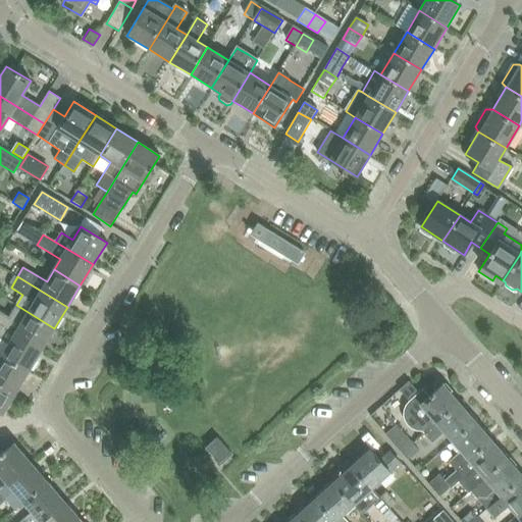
[(0,324),(41,350),(54,328),(16,305),(8,317),(0,312),(0,324)]
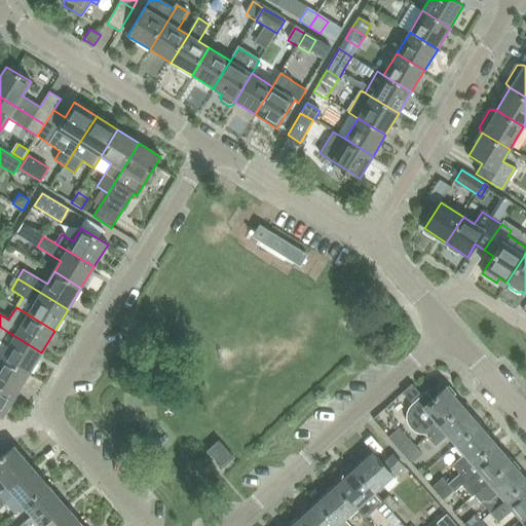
[(0,340),(8,346),(1,358),(28,374),(41,352),(0,327),(0,340)]
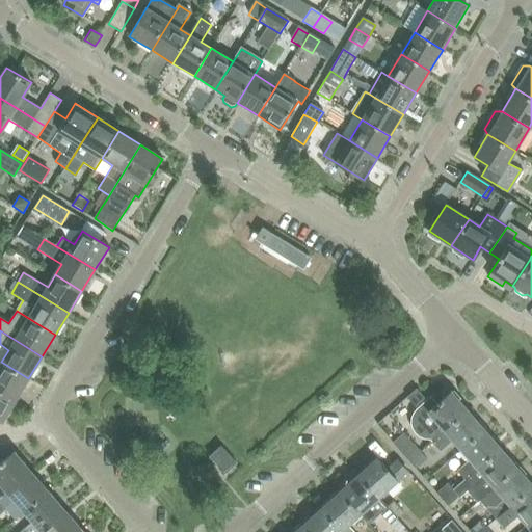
[(0,391),(15,400),(28,378),(1,362),(0,364),(0,391)]
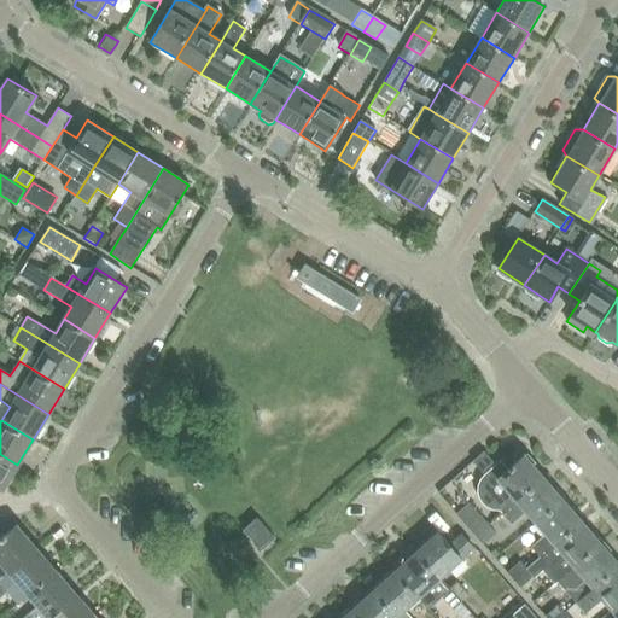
[(0,490),(1,490),(17,465),(0,454),(0,490)]
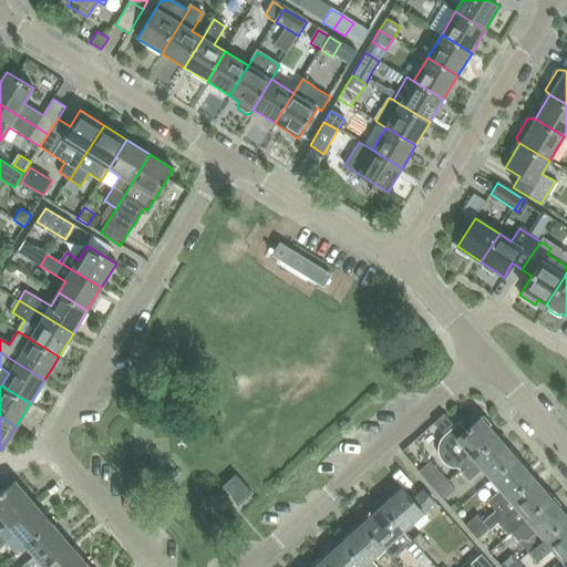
[(461,472),(500,439),(482,419),(466,431),(460,424),(445,436),(447,439),(445,442),(444,443),(443,444),(443,446),(442,449),(442,451),(442,452),(442,454),(443,455),(443,456),(444,457),(445,460),(446,461),(449,463),(450,464),(453,465),(455,465),(461,472)]
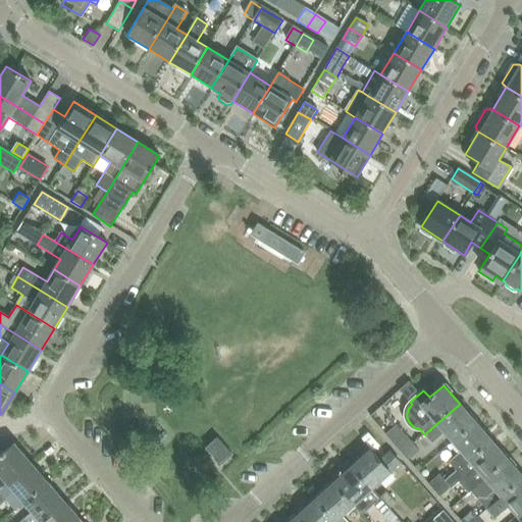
[(453,441),(476,422),(460,404),(424,434),(432,444),(445,432),(453,441)]
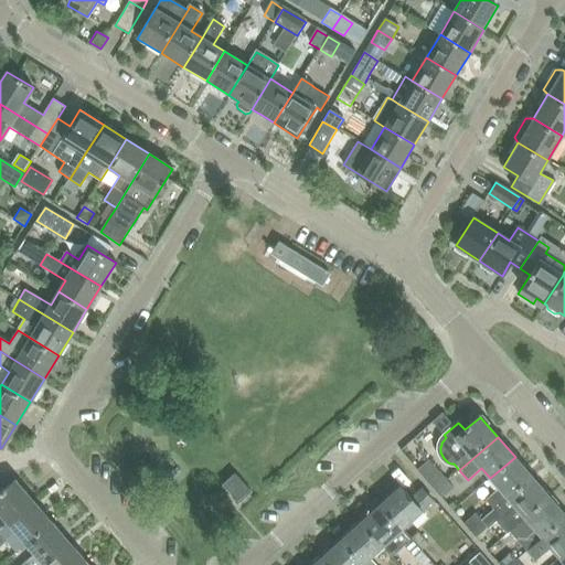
[(494,510),(532,477),(515,457),(490,478),(500,489),(487,501),(493,509),(494,510)]
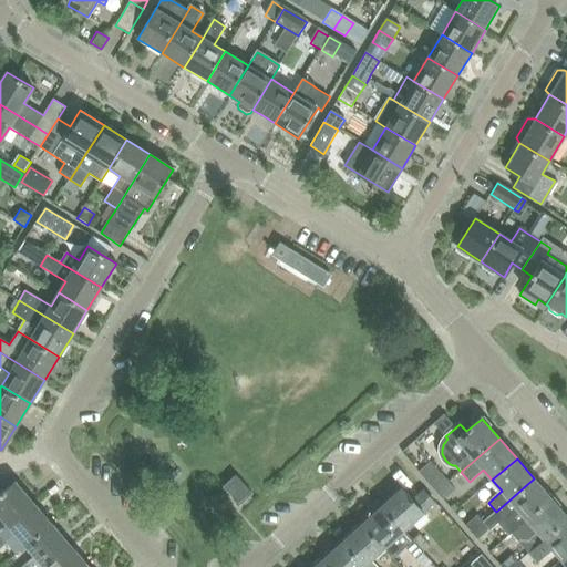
[(419,472),(436,493),(449,482),(431,462),(419,472)]
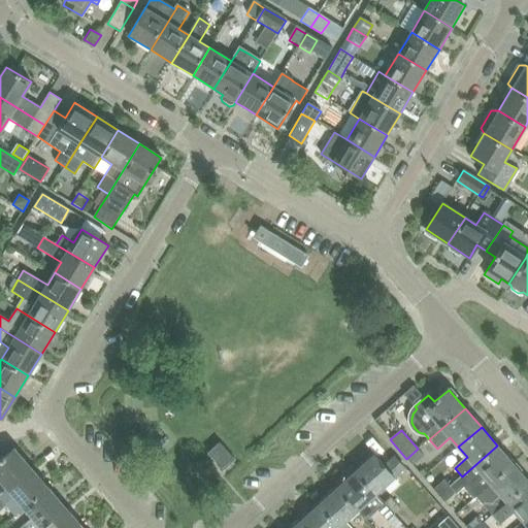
[(218,442),(207,452),(220,466),(217,468),(221,472),(233,460),(218,442)]
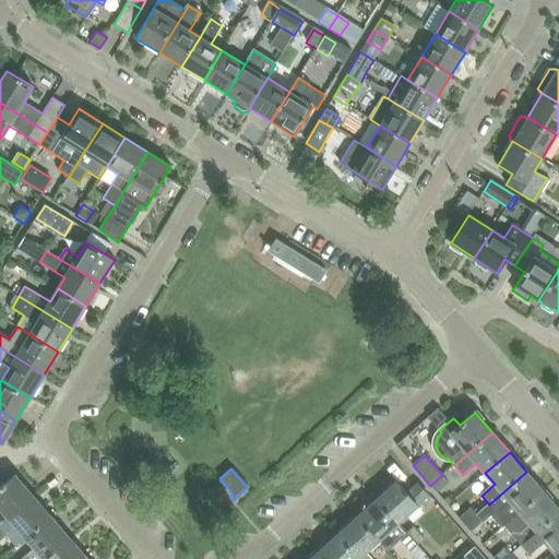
[(502,527),(504,525),(544,491),(526,472),(489,504),(488,503),(476,514),(464,524),(471,531),(490,513),(502,527)]
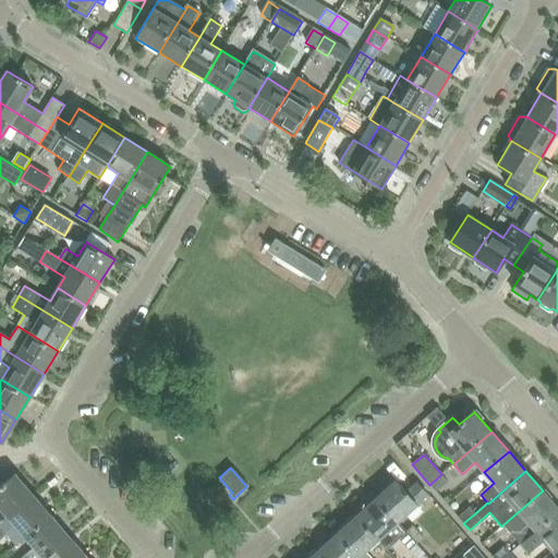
[(0,522),(8,516),(33,495),(14,474),(0,485),(0,522)]
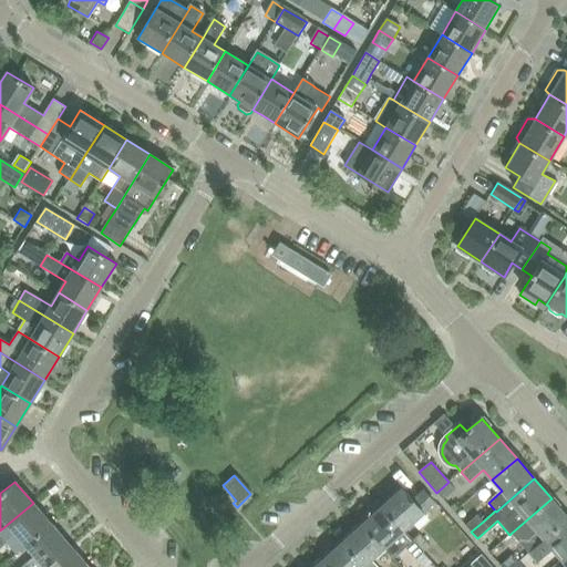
[(449,482),(436,493),(442,498),(454,488),(449,482)]
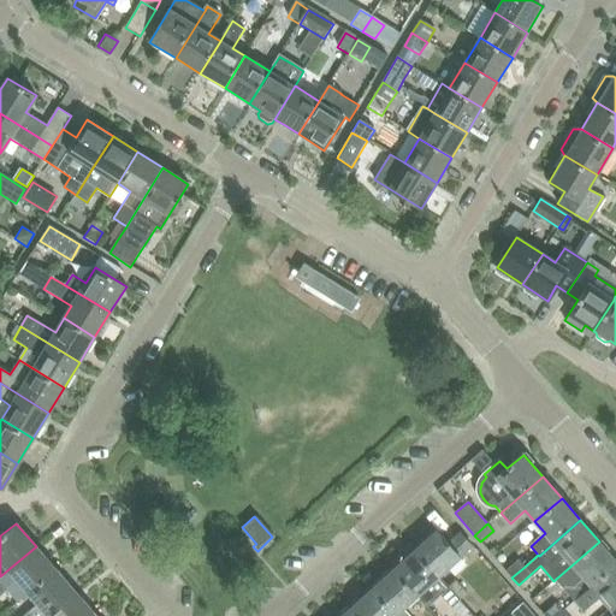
[(436,531),(413,550),(437,576),(471,546),(457,533),(446,543),(436,531)]
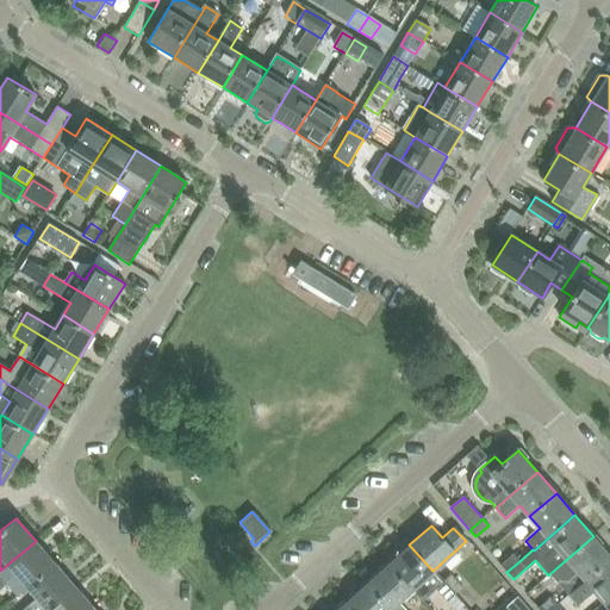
[(551,573),(568,595),(609,559),(609,555),(593,536),(551,573)]
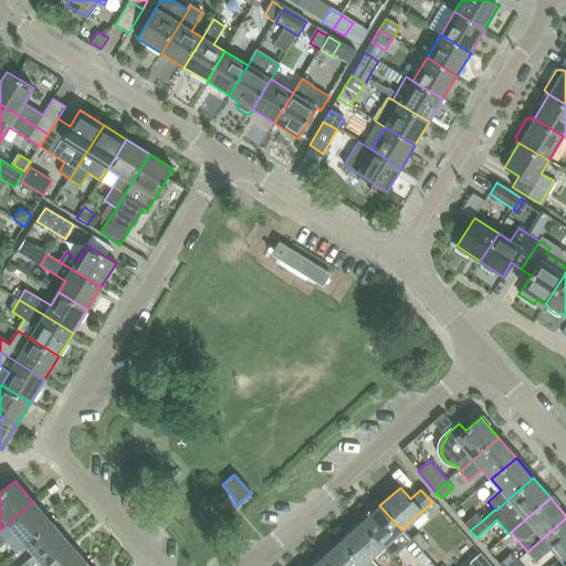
[(8,523),(25,544),(51,522),(33,502),(8,523)]
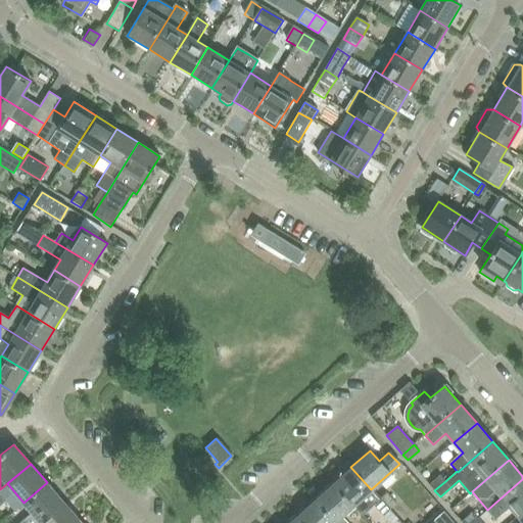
[(332,483),(352,506),(362,515),(374,504),(383,515),(389,509),(379,498),(371,489),(350,467),(332,483)]
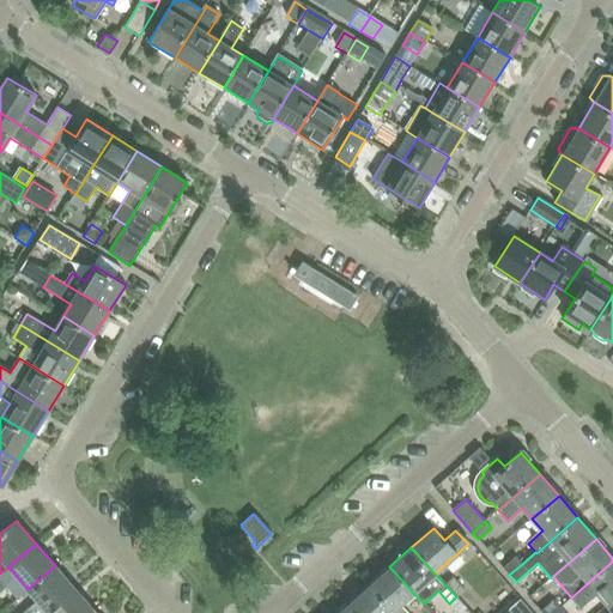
[(503,568),(509,575),(522,564),(516,556),(503,568)]
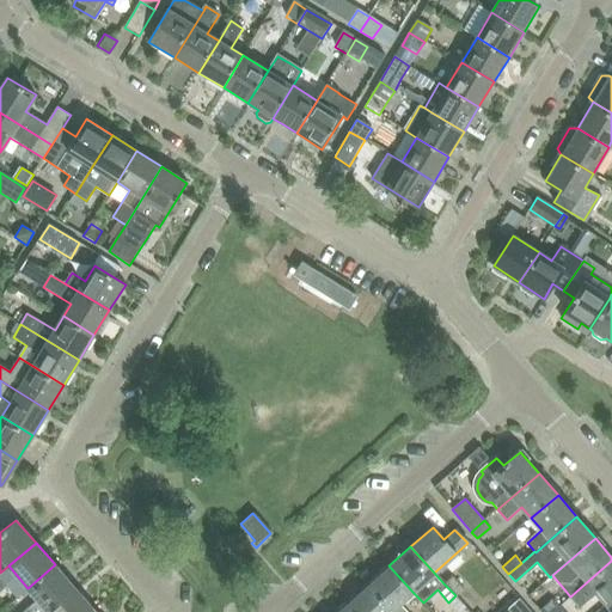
[(611,561),(570,597),(580,607),(595,593),(606,604),(611,598),(611,561)]
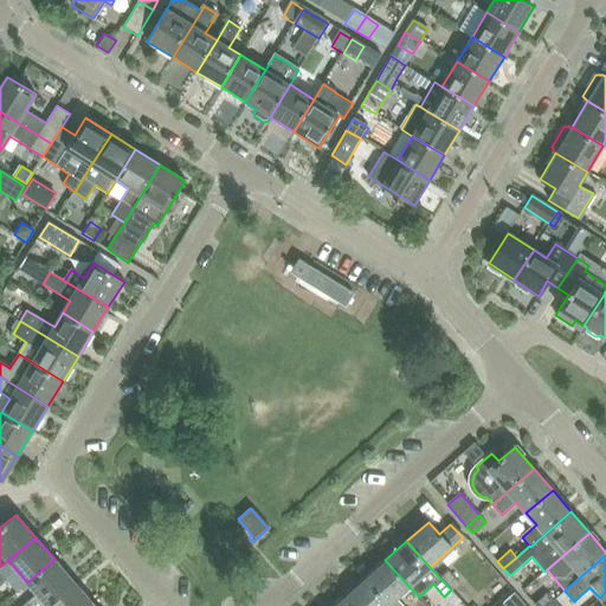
[(24,605),(44,605),(46,604),(73,581),(55,559),(27,582),(38,594),(24,605)]
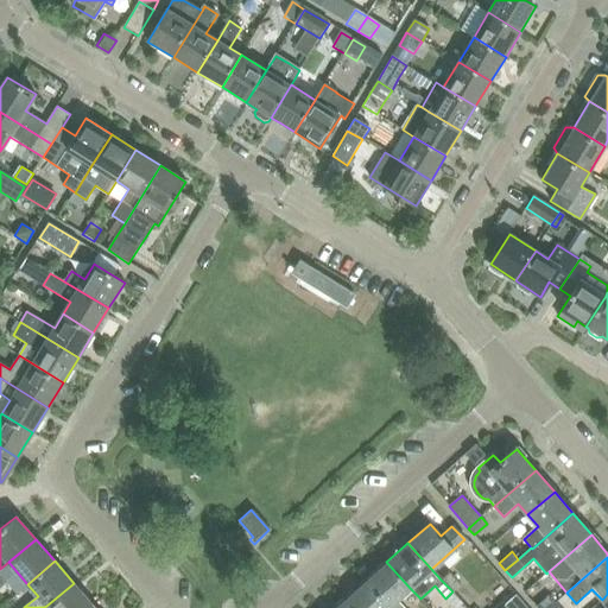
[(386,562),(366,581),(388,607),(390,607),(391,607),(404,607),(397,600),(410,588),(386,562)]
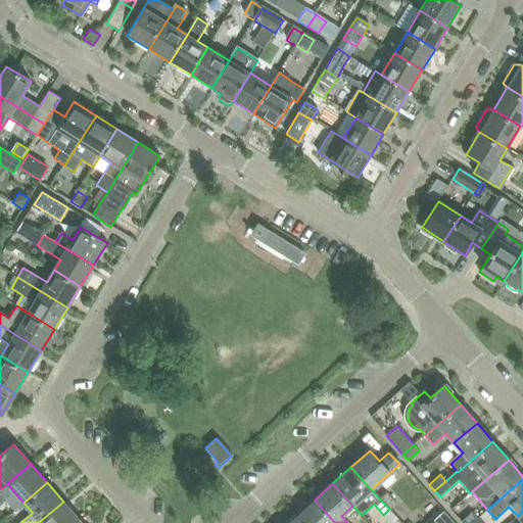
[(379,498),(389,509),(395,504),(386,492),(379,498)]
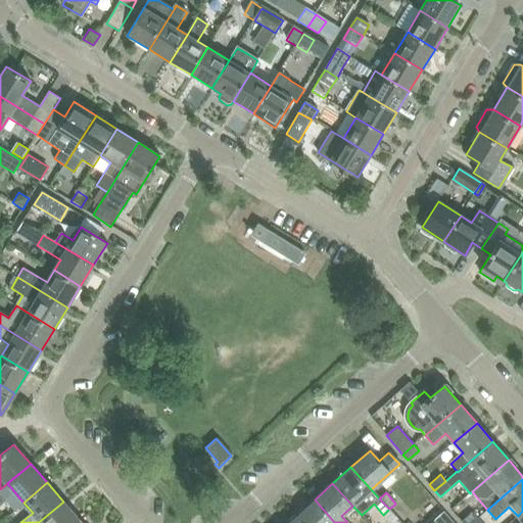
[(300,507),(294,514),(302,522),(333,522),(334,522),(315,500),(304,509),(302,508),(300,507)]
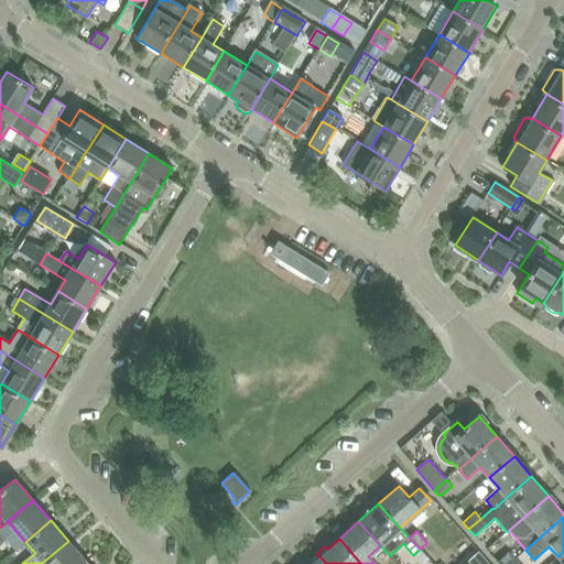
[(43,562),(44,563),(82,563),(86,561),(68,541),(43,562)]
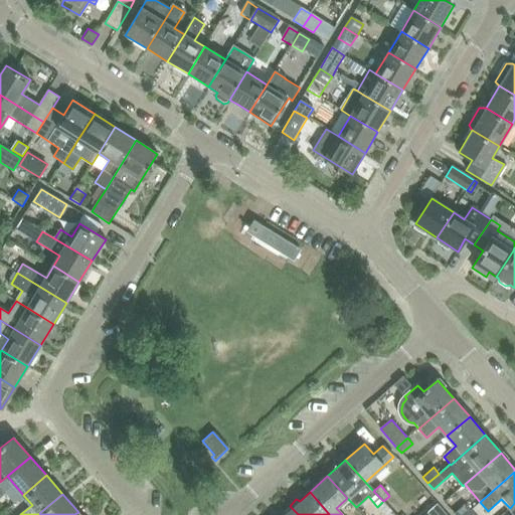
[(456,513),(457,514),(465,514),(472,510),(466,503),(456,513)]
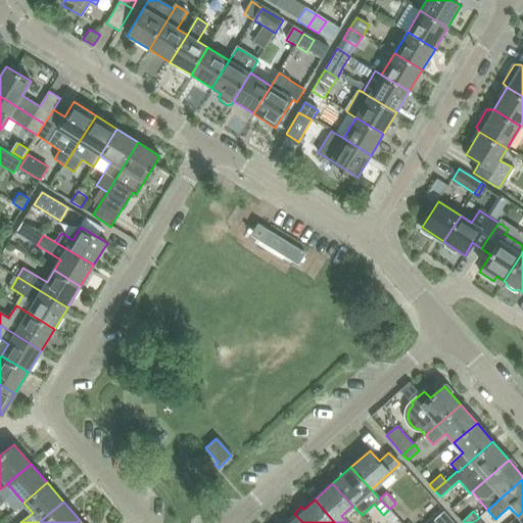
[(302,522),(294,514),(287,520),(287,522),(288,522),(302,522)]
